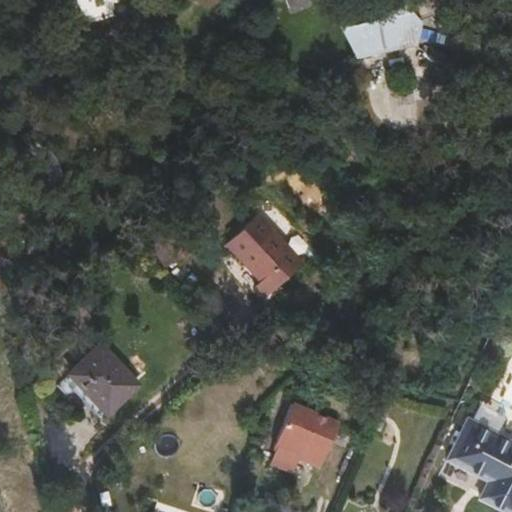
[(310,1),(309,0),(285,0),(289,9),(310,1)]
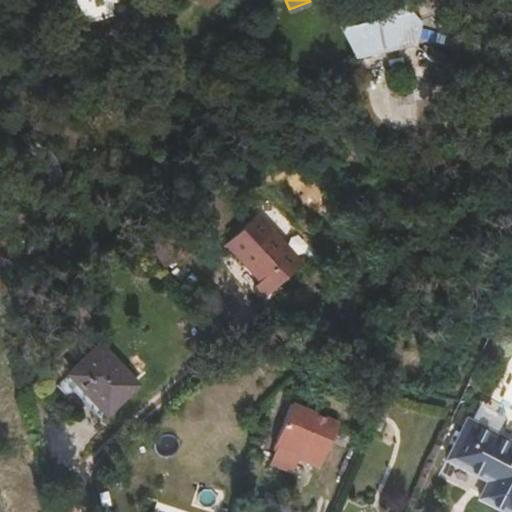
[(415,45),(421,19),(413,11),(341,27),(355,55),(415,45)]
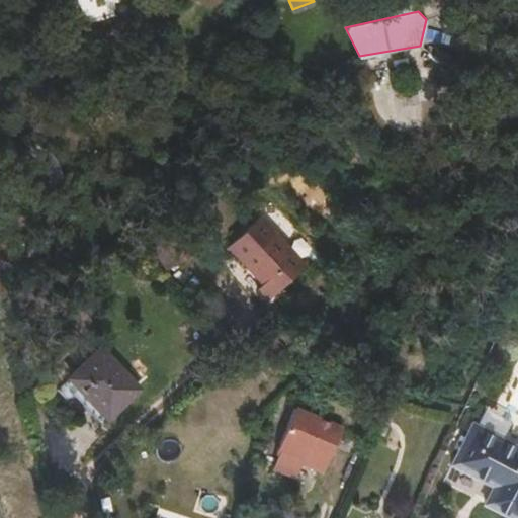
[(47,184),(45,168),(42,169),(30,171),(34,187),(47,184)]
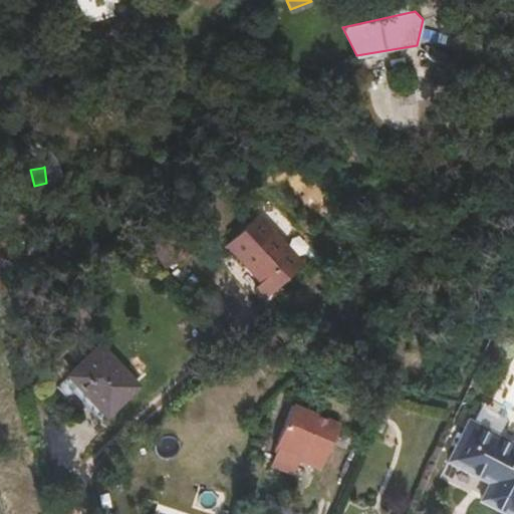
[(304,263),(260,213),(227,243),(262,280),(255,286),(267,298),(304,263)]
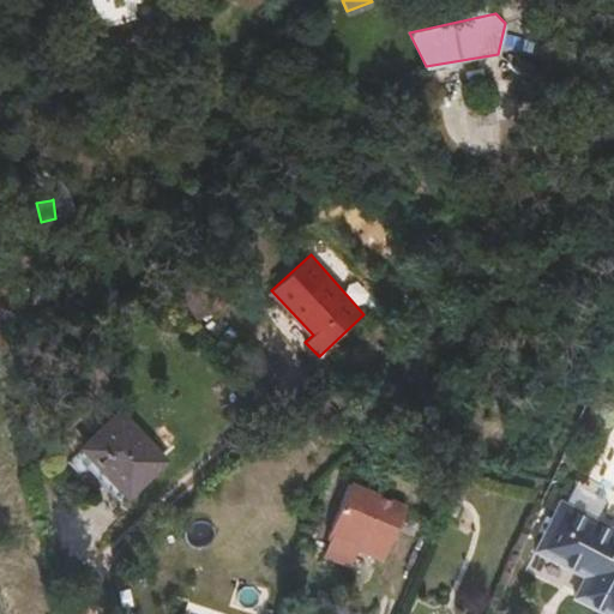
[(216,266),(179,292),(198,320),(235,295),(216,266)]
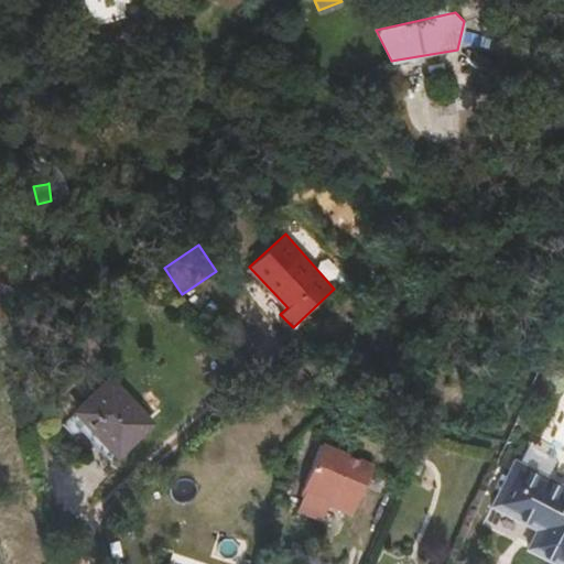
[(116,456),(152,423),(110,378),(75,411),(116,456)]
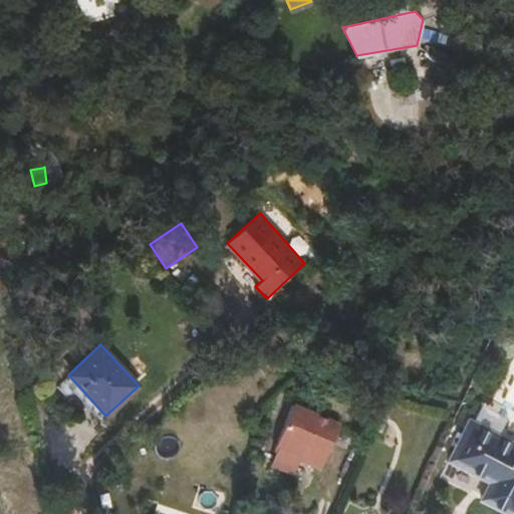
[(293,405),(289,415),(269,463),(293,473),(298,460),(320,468),(333,435),(338,424),(327,419),(330,412),(312,404),(309,412),(293,405)]
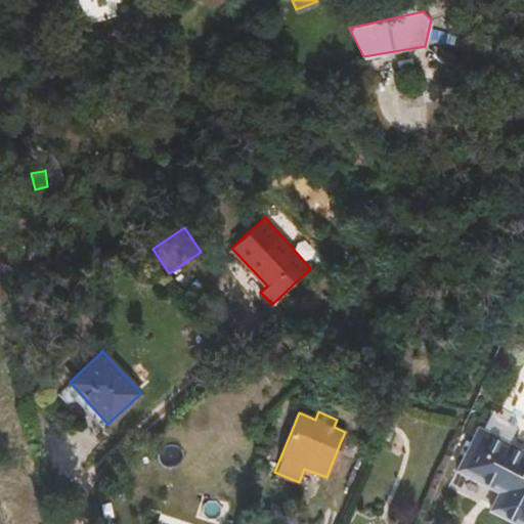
[(475,478),(494,436),(478,428),(457,469),(475,478)]
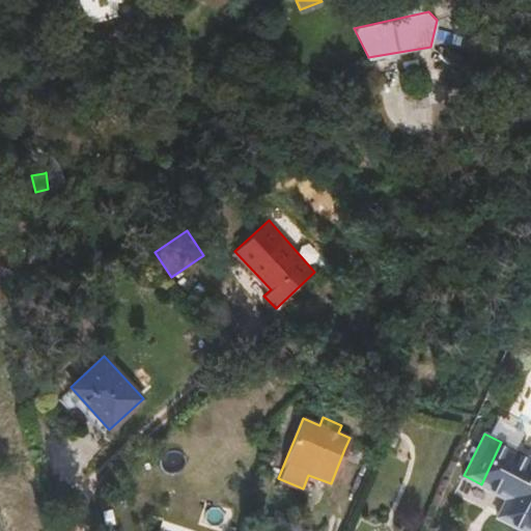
[(527,530),(530,530),(530,457),(501,442),(481,484),(506,497),(497,514),(527,530)]
